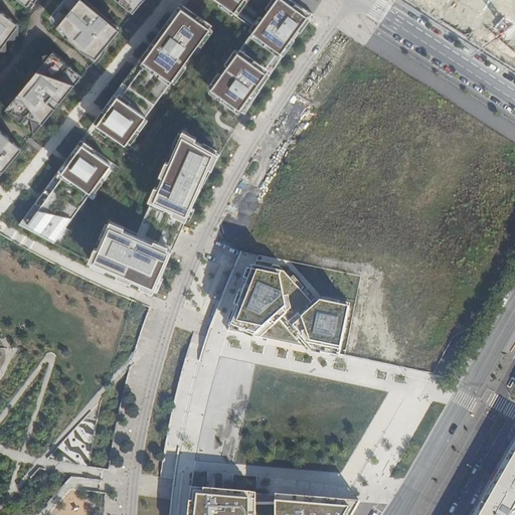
[(95,60),(121,29),(84,0),(63,0),(52,14),(81,49),(95,60)]
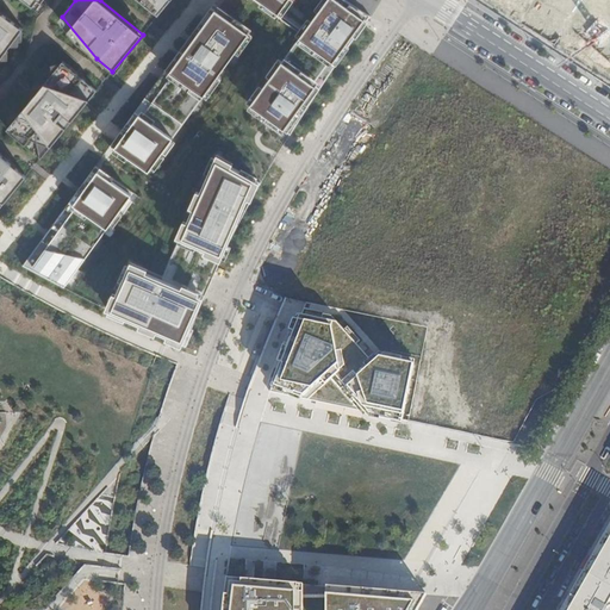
[(137,0),(155,14),(165,1),(168,4),(170,0),(137,0)]
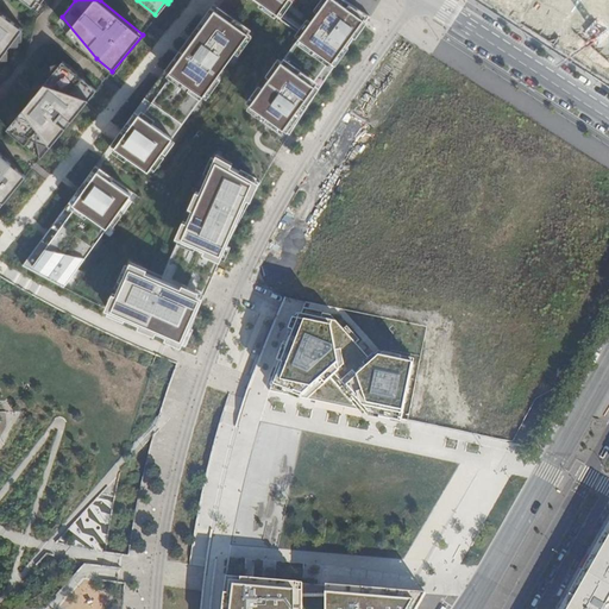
[(334,67),(370,17),(344,0),(253,0),(301,35),(250,106),(290,136),(301,118),(334,67)]
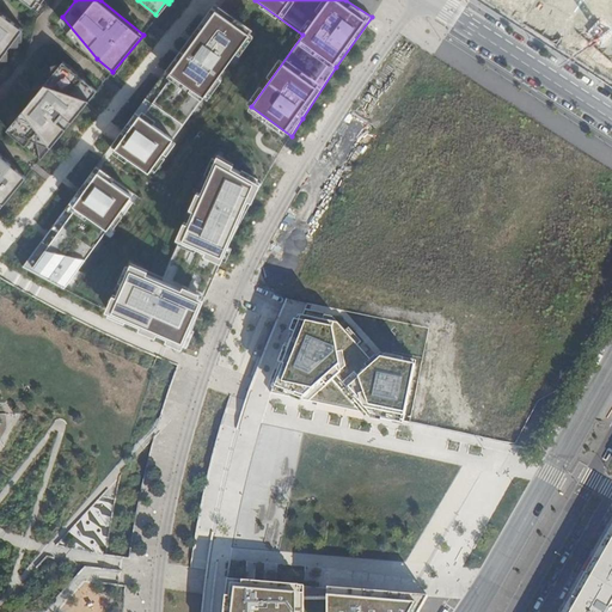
[(155,14),(158,17),(169,4),(165,1),(155,14)]
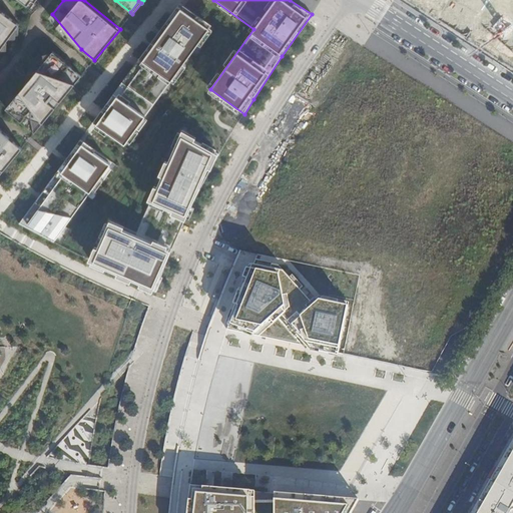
[(211,26),(179,3),(92,123),(124,146),(211,26)]
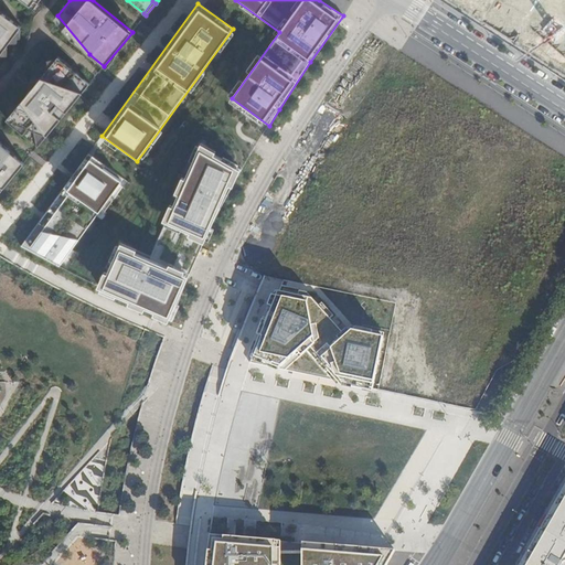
[(0,11),(0,55),(21,28),(0,11)]
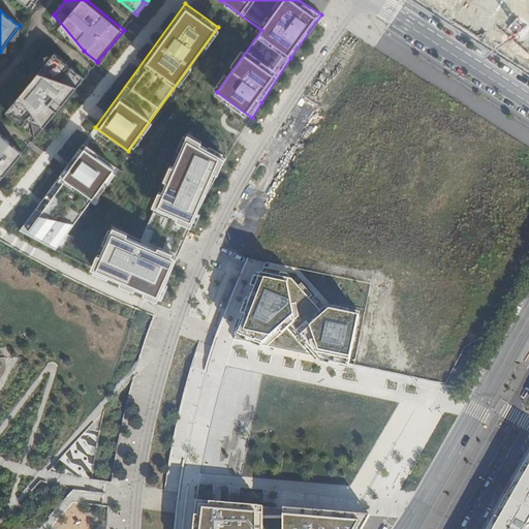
[(6,112),(36,136),(85,78),(55,53),(6,112)]
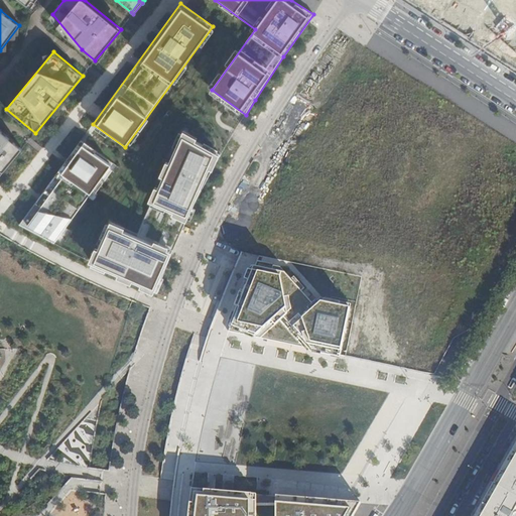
[(0,130),(0,175),(22,149),(0,130)]
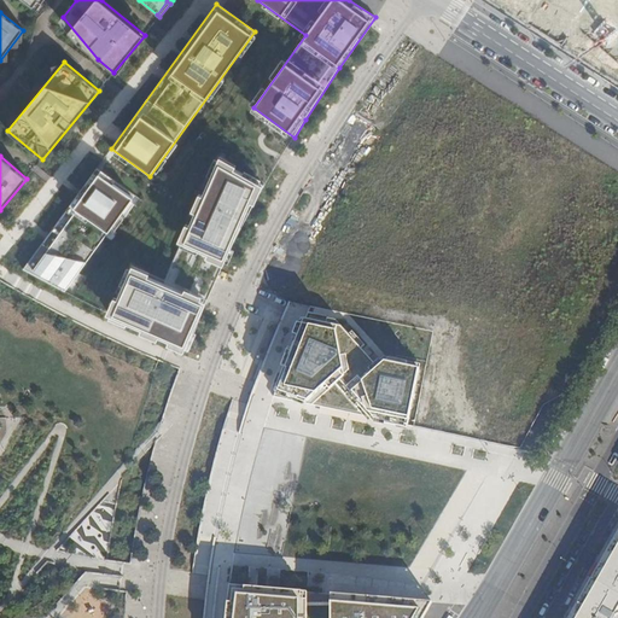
[(219,159),(165,280),(132,266),(110,315),(146,332),(188,349),(207,304),(226,260),(249,214),(266,185),(219,159)]
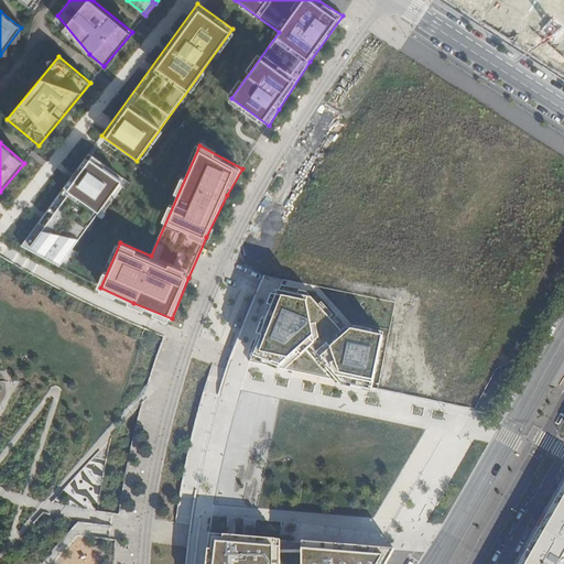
[(123,179),(88,153),(21,246),(60,267),(123,179)]
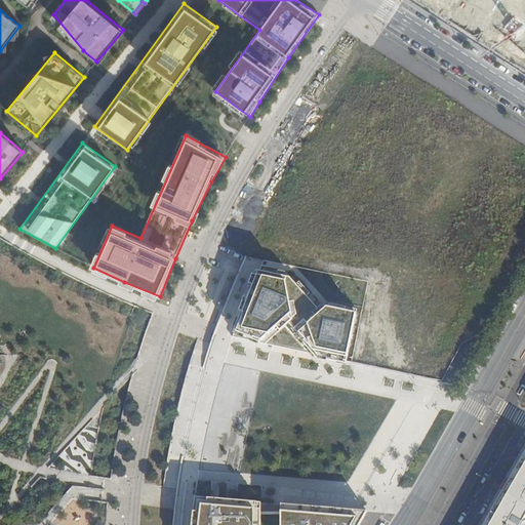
[(259,272),(257,276),(253,275),(249,284),(253,286),(249,296),(246,296),(239,311),(244,313),(233,338),(346,362),(356,315),(325,309),(320,313),(290,278),(259,272)]
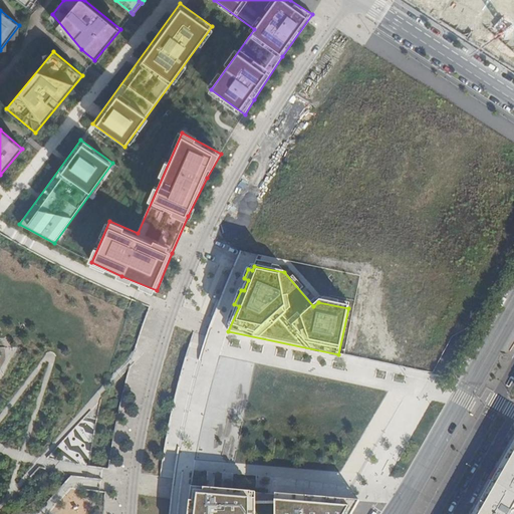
[(209,430),(216,431),(218,416),(210,416),(209,430)]
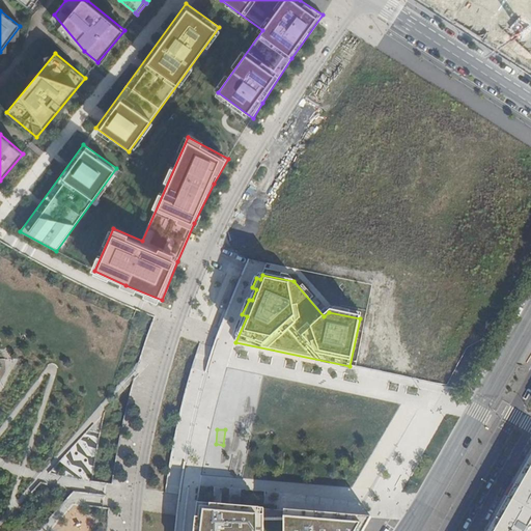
[(488,530),(530,530),(530,457),(511,492),(492,527),(488,530)]
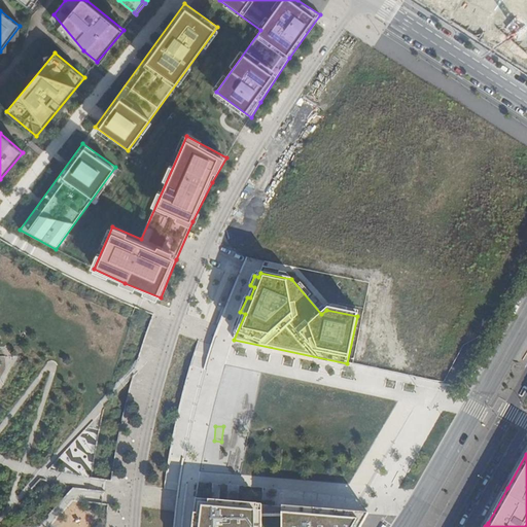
[(253,526),(253,512),(203,508),(201,526),(253,526)]
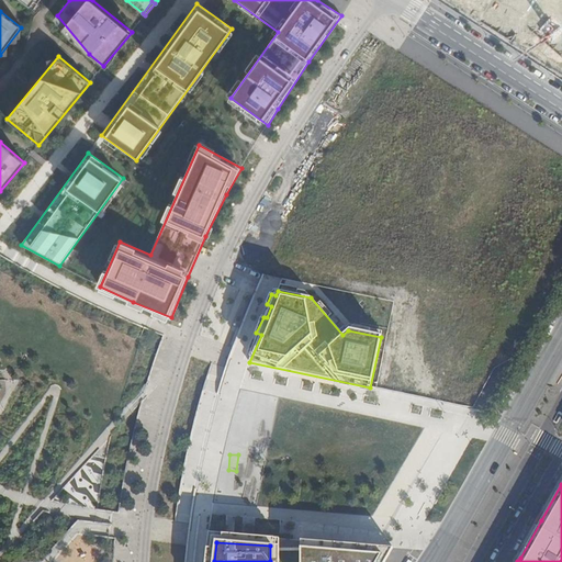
[(375,561),(381,554),(302,549),(301,561),(375,561)]
